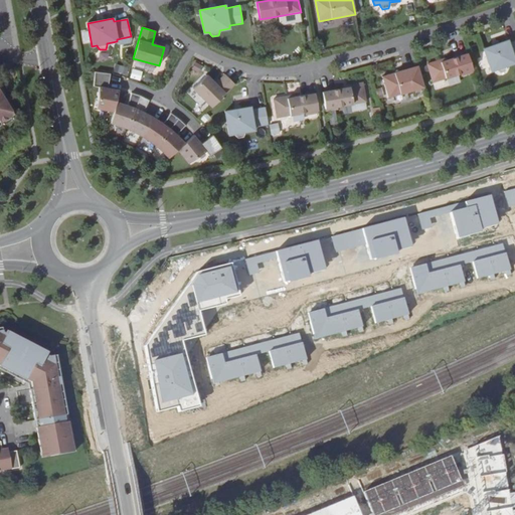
[(493,45),(484,49),(491,71),(497,69),(498,71),(500,73),(506,71),(507,68),(506,66),(514,62),(514,60),(514,59),(514,40),(509,43),(508,40),(499,44),(493,45)]
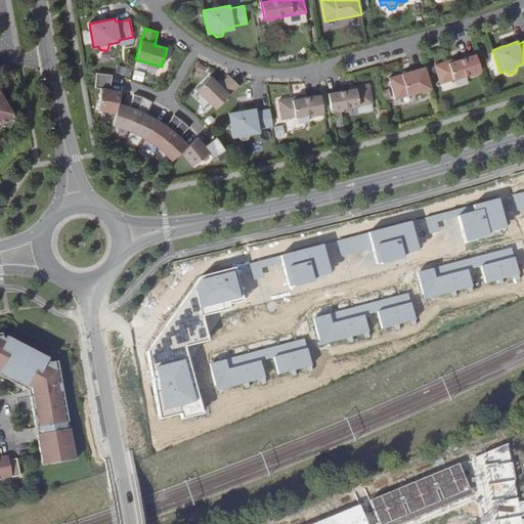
[(448,61),(435,66),(441,84),(469,75),(481,71),(476,54),(454,61),(449,63),(448,61)]
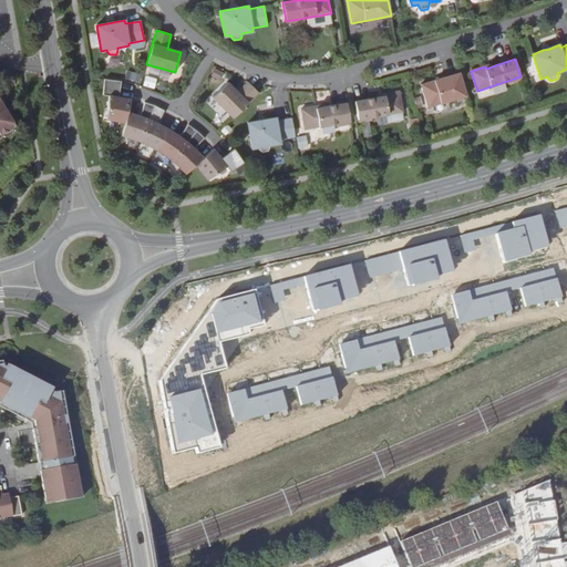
[(218,80),(222,71),(210,66),(208,76),(218,80)]
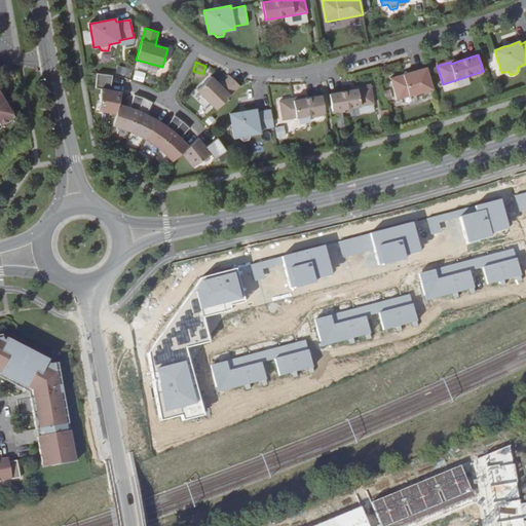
[(115,74),(127,75),(128,68),(115,66),(115,74)]
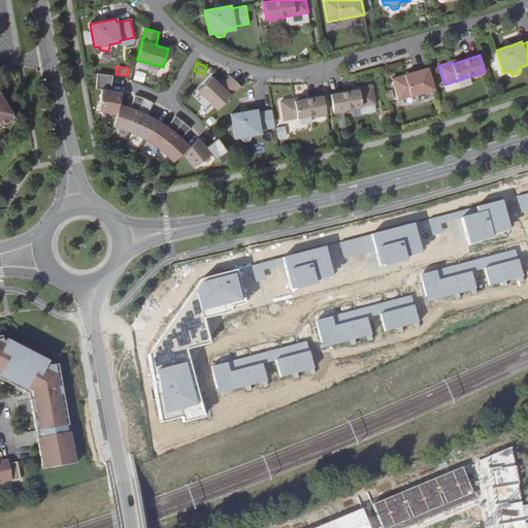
[(131,79),(141,81),(144,69),(133,67),(131,79)]
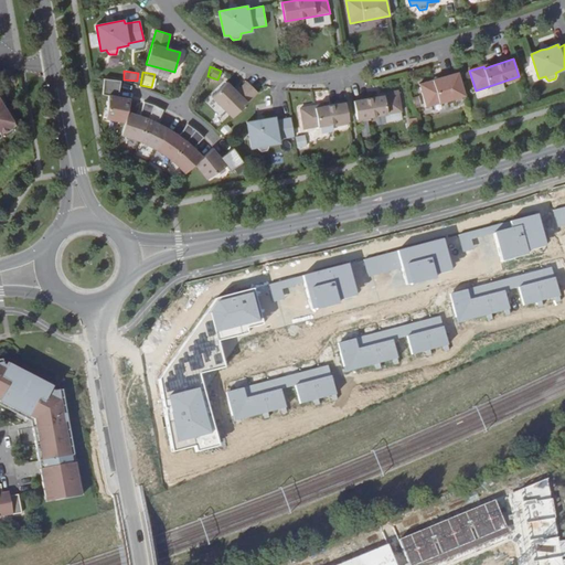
[(426,107),(465,96),(458,73),(419,84),(426,107)]
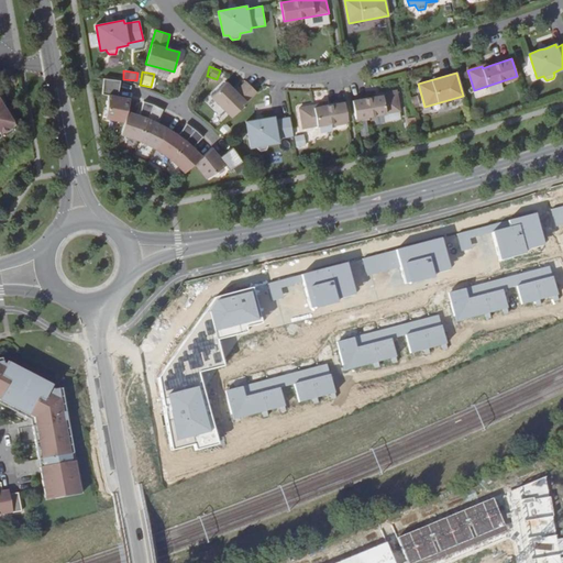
[(109,79),(103,78),(101,95),(107,96),(106,118),(124,122),(127,111),(130,99),(118,97),(121,80),(109,79)]
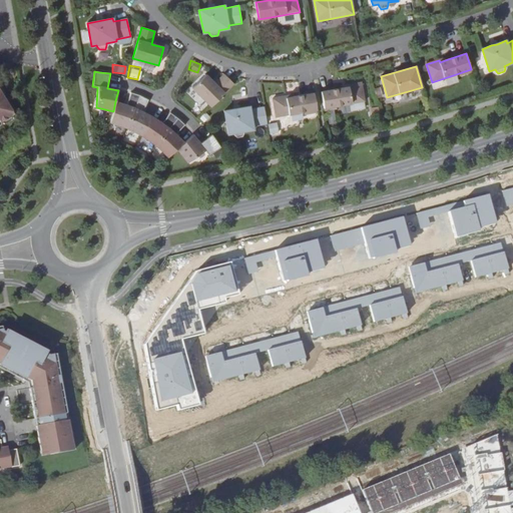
[(233,84),(224,74),(215,83),(205,74),(192,88),(211,106),(233,84)]
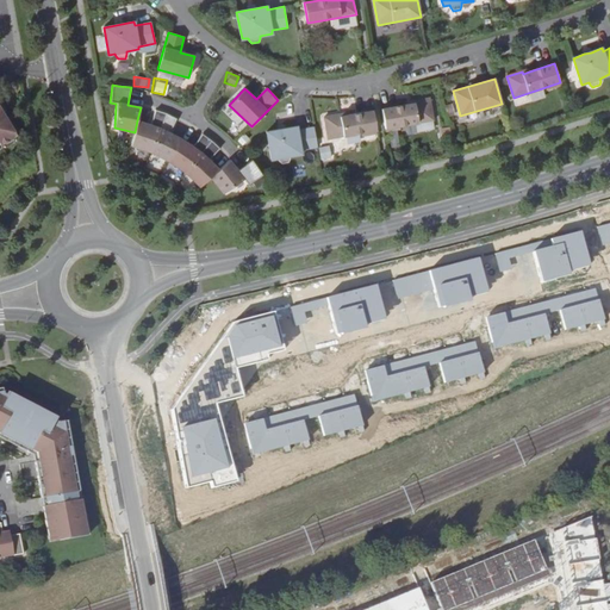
[(383,109),(385,129),(400,126),(434,120),(430,98),(414,101),(415,104),(408,105),(383,109)]
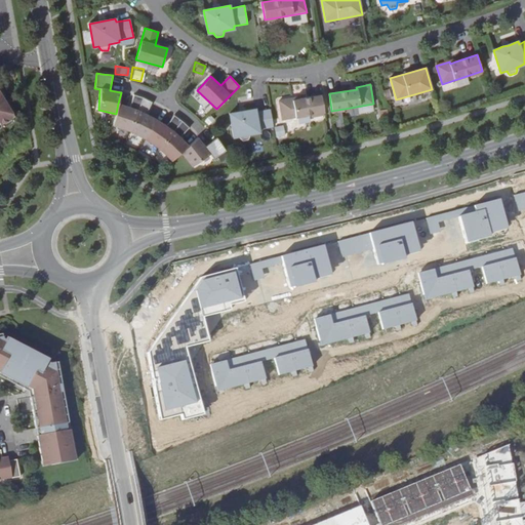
[(0,124),(0,123),(0,120),(0,121),(0,120),(0,117),(9,112),(10,114),(12,113),(0,94),(0,124)]
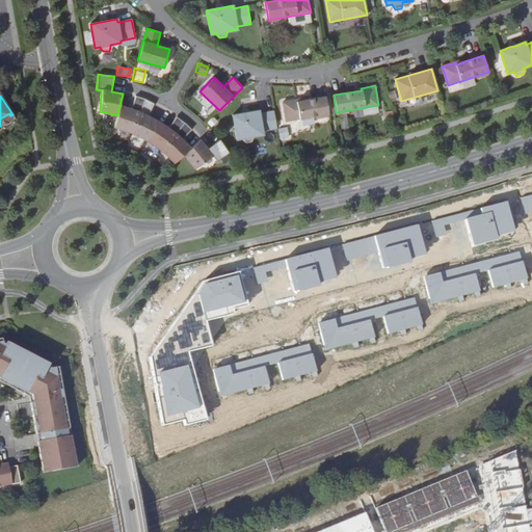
[(132,109),(120,105),(117,115),(114,127),(131,133),(145,99),(136,96),(132,109)]
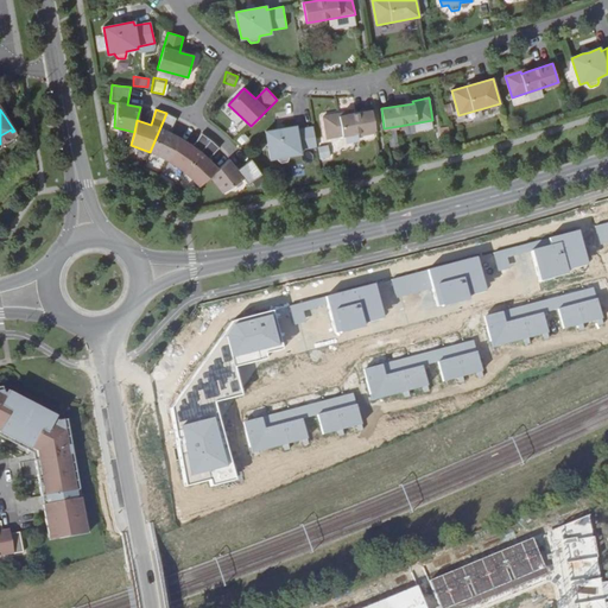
[(340,114),(323,116),(328,139),(361,133),(375,131),(372,111),(347,115),(340,116),(340,114)]
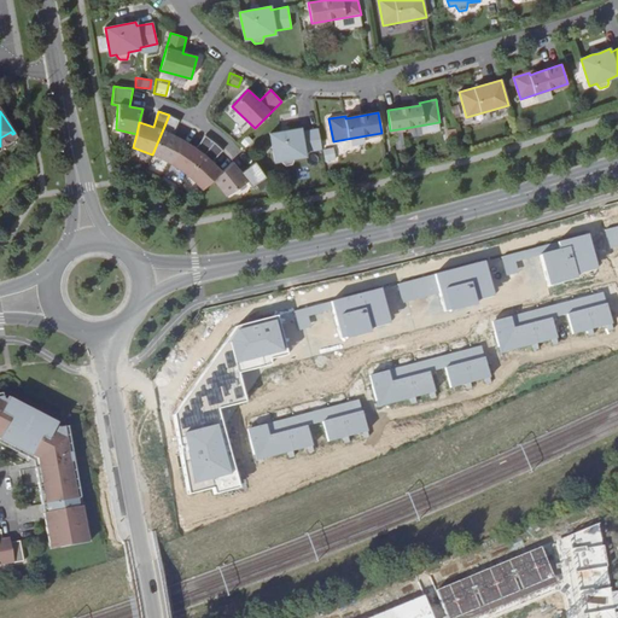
[(179,121),(169,115),(152,155),(172,163),(185,141),(172,134),(179,121)]
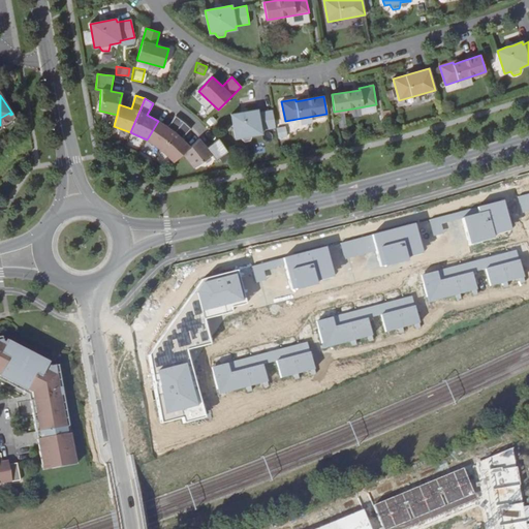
[(242,113),(231,115),(236,138),(241,137),(242,139),(244,142),(250,142),(251,137),(251,135),(261,133),(261,131),(276,128),(273,111),(258,113),(257,110),(247,112),(242,113)]
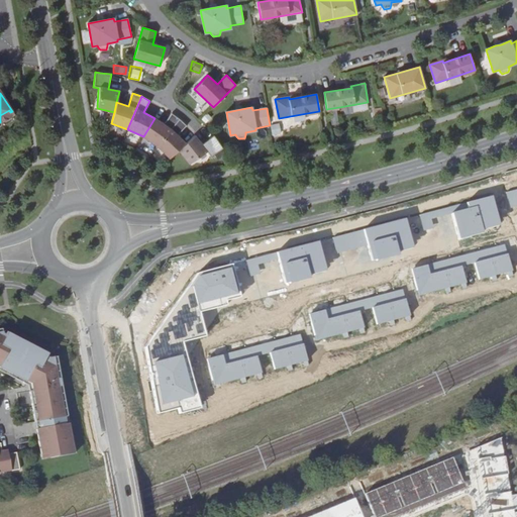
[(9,110),(0,115),(0,118),(0,119),(2,121),(12,115),(10,112),(9,110)]
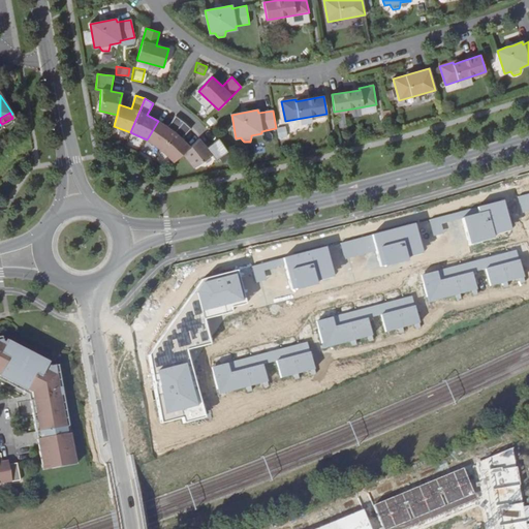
[(158,121),(147,139),(161,150),(184,122),(176,116),(167,127),(158,121)]
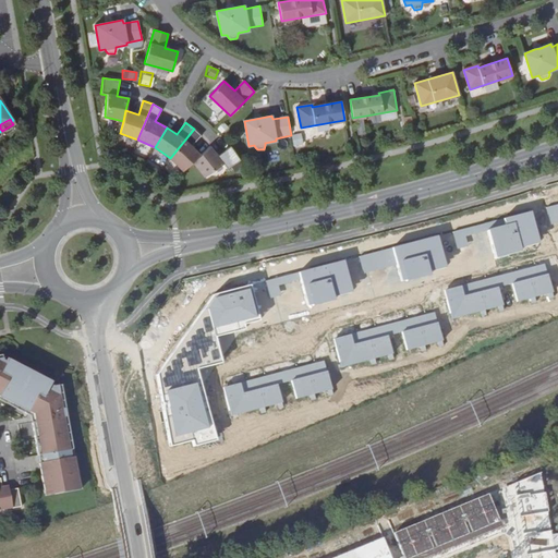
[(202,135),(194,129),(170,158),(183,171),(193,162),(201,155),(191,146),(202,135)]
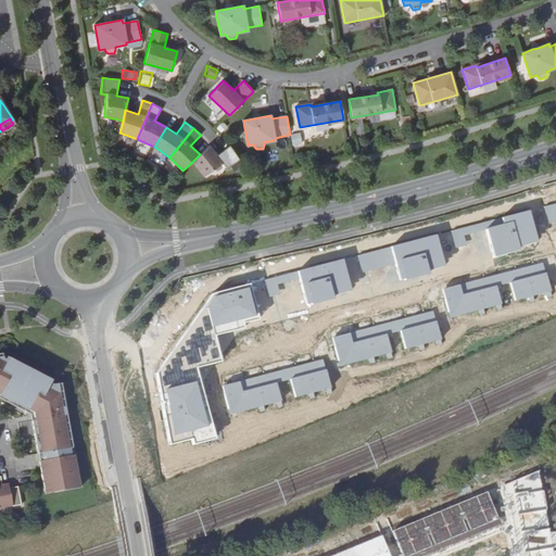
[(290,134),(291,146),(301,146),(300,133),(290,134)]
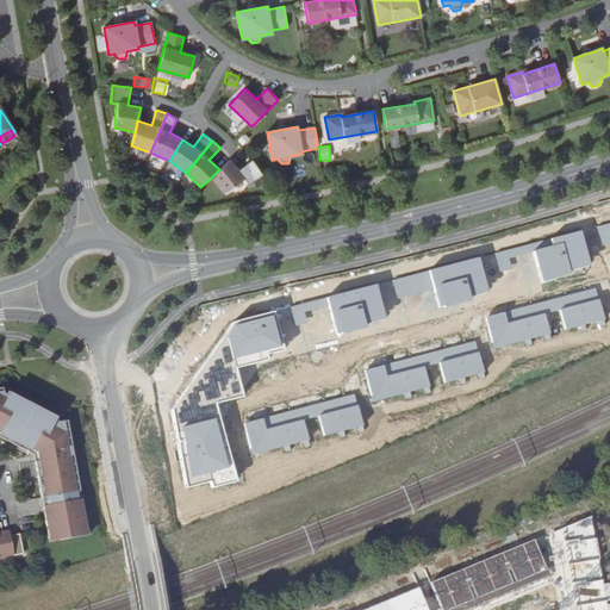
[(219,169),(211,178),(224,193),(244,180),(248,184),(262,175),(257,168),(251,160),(238,170),(229,160),(219,169)]
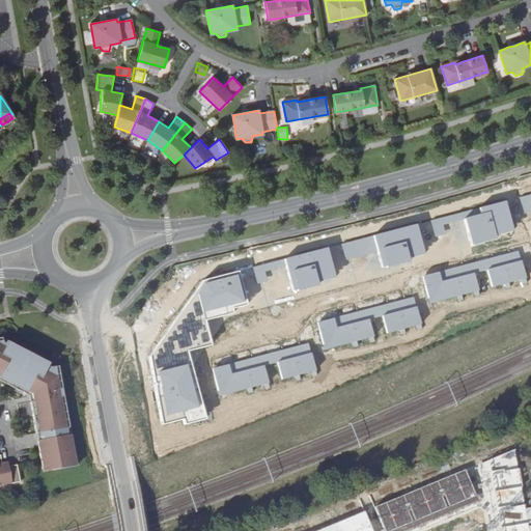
[(505,201),(478,207),(480,215),(465,218),(472,247),(496,241),(495,235),(511,232),(505,201)]
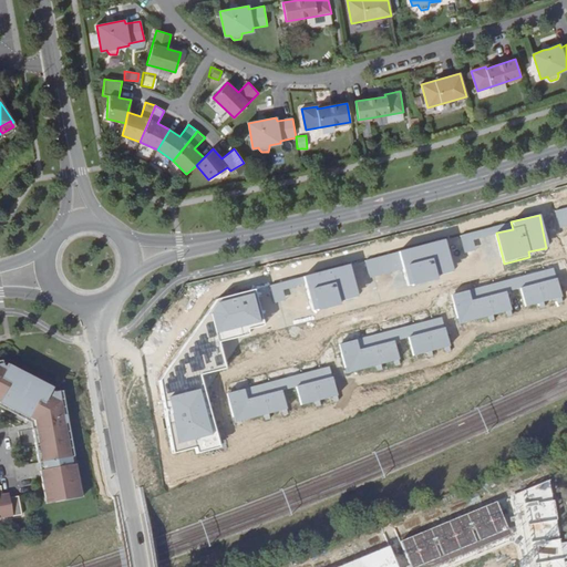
[(445,239),(397,251),(405,288),(436,280),(435,276),(453,271),(445,239)]
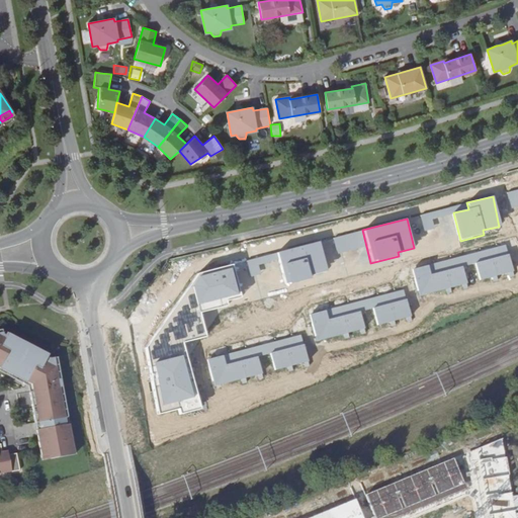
[(319,243),(277,253),(285,285),(311,279),(310,275),(326,271),(319,243)]
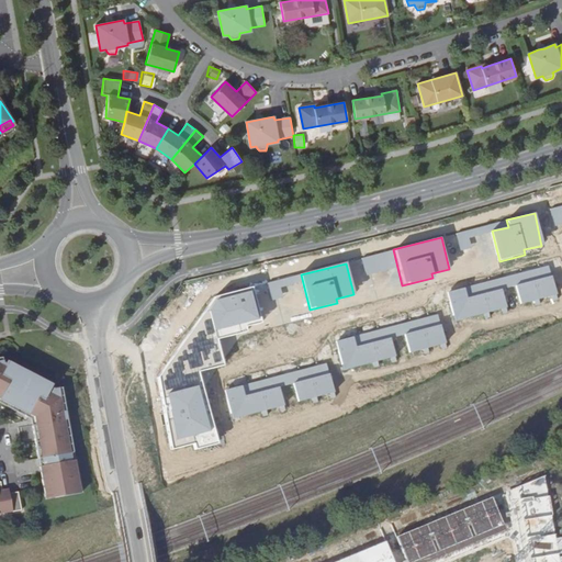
[(551,277),(516,287),(520,304),(557,295),(551,277)]
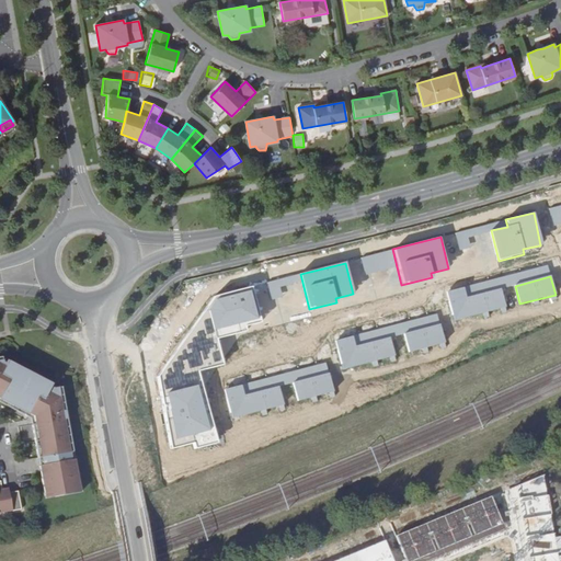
[(158,377),(171,449),(193,444),(194,449),(216,445),(197,371),(222,365),(216,338),(245,330),(244,327),(261,322),(251,287),(215,296),(158,377)]
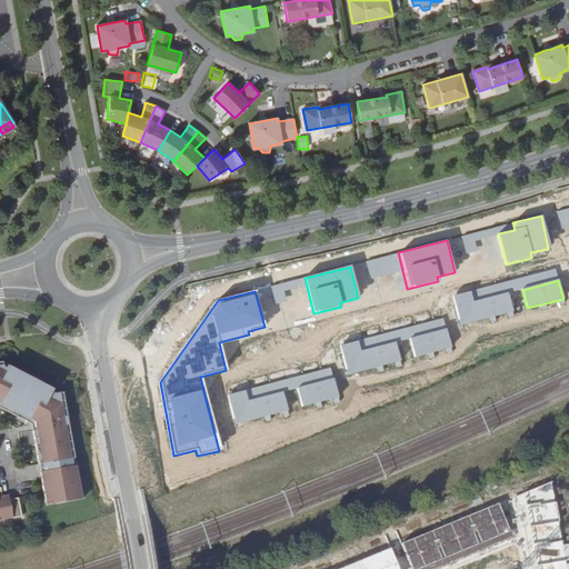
[(469,291),(452,296),(460,325),(513,311),(509,292),(472,301),(469,291)]
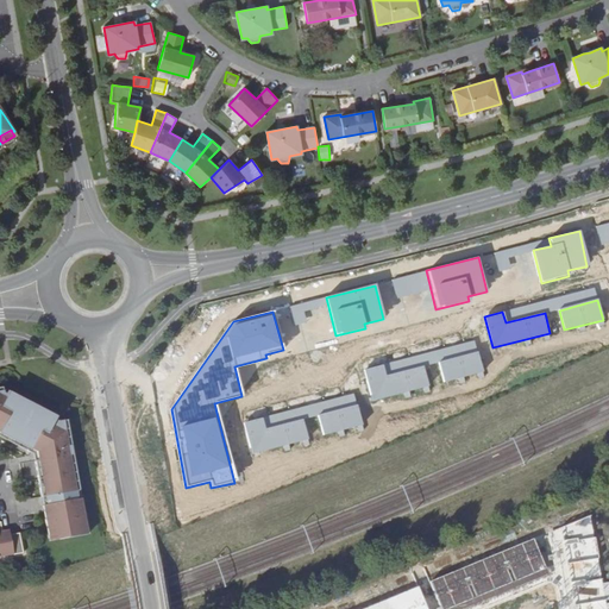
[(439,362),(444,382),(483,372),(477,352),(439,362)]
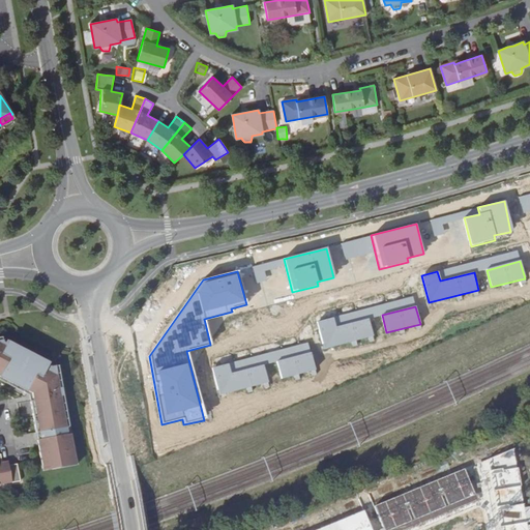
[(317,323),(323,349),(373,336),(369,319),(334,327),(332,319),(317,323)]
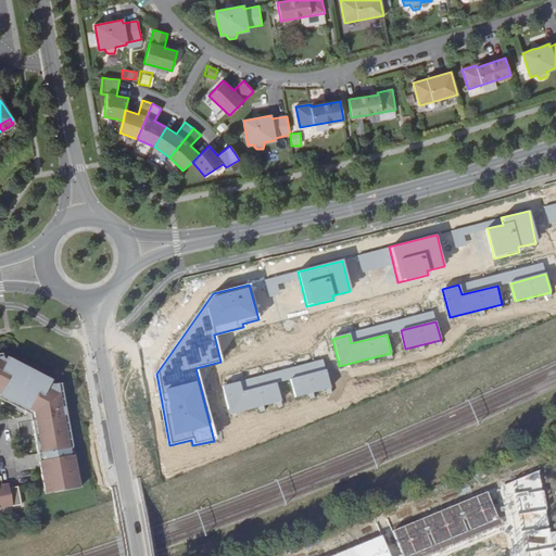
[(0,390),(1,391),(0,393),(30,409),(33,405),(38,407),(40,419),(32,421),(38,454),(41,453),(45,469),(40,469),(45,491),(52,490),(53,492),(71,490),(71,487),(78,485),(73,455),(71,455),(70,449),(72,447),(61,384),(52,384),(2,359),(1,354),(0,354),(0,390)]
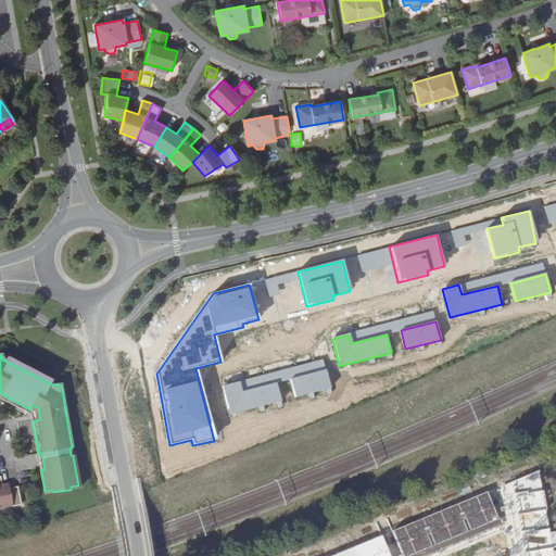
[(291,379),(295,397),(331,389),(326,370),(291,379)]
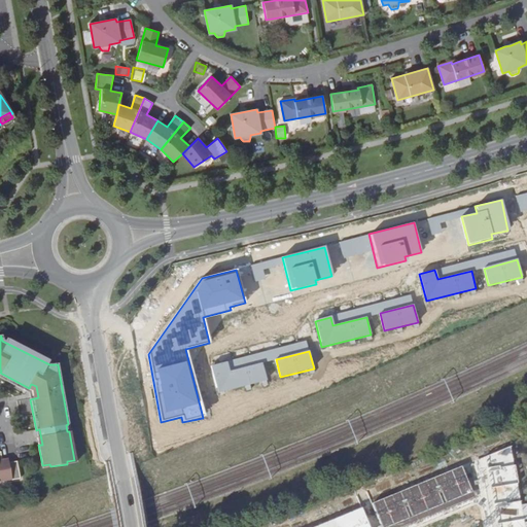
[(212,367),(218,392),(266,380),(261,363),(229,372),(226,363),(212,367)]
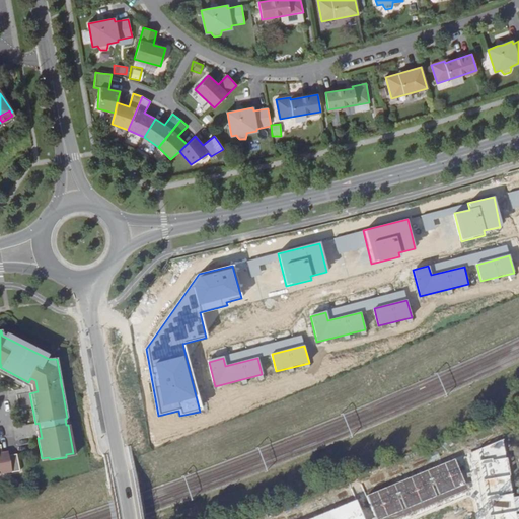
[(30,378),(28,382),(29,393),(38,391),(35,380),(30,378)]
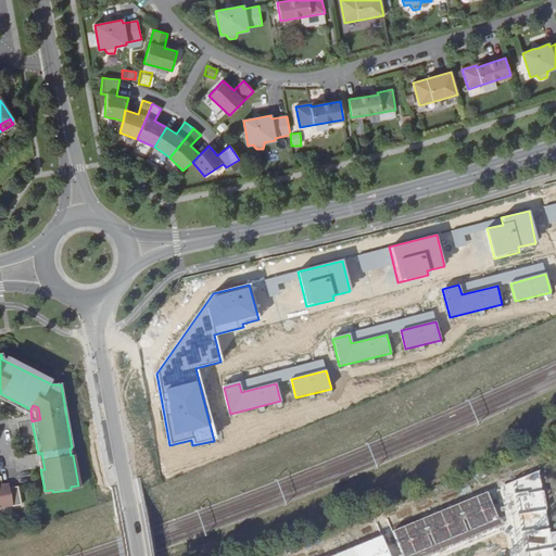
[(554,555),(540,471),(332,555),(554,555)]
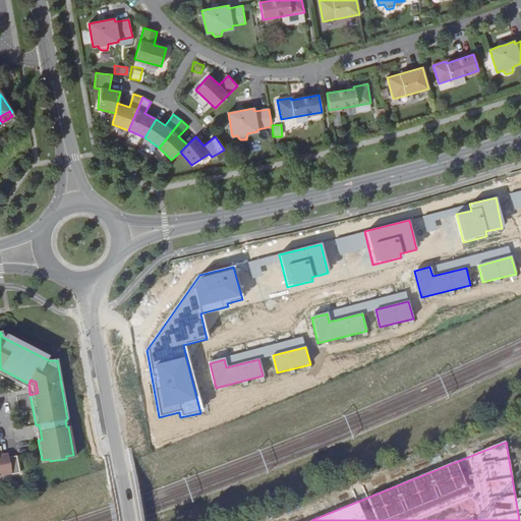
[(0,455),(0,454),(1,455),(0,449),(0,475),(10,474),(19,473),(16,456),(7,458),(1,459),(0,455)]
